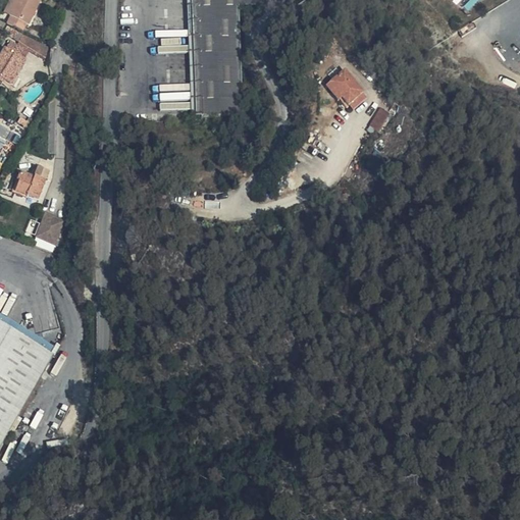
[(2,0),(1,6),(8,10),(12,2),(10,0),(2,0)]
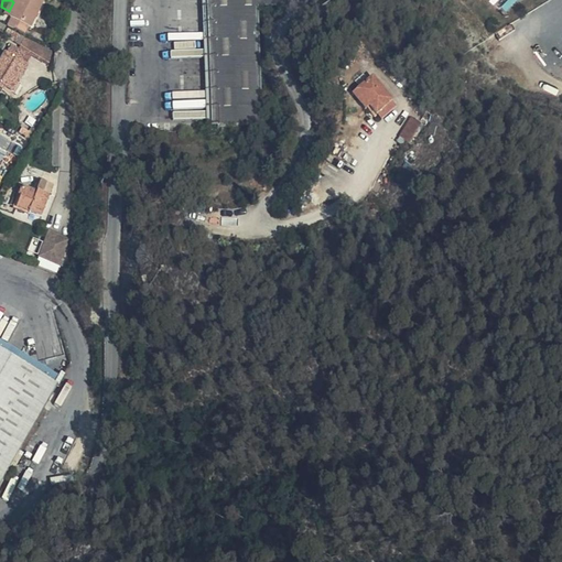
[(11,0),(13,2),(9,11),(6,18),(24,26),(28,17),(31,18),(36,3),(38,0),(11,0)]
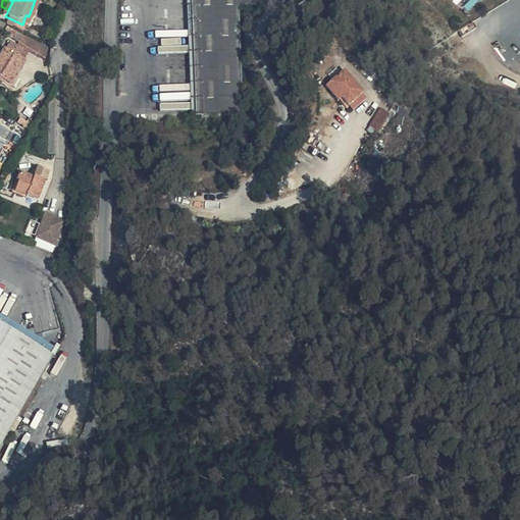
[(189,0),(189,116),(235,117),(237,10),(260,11),(260,0),(189,0)]
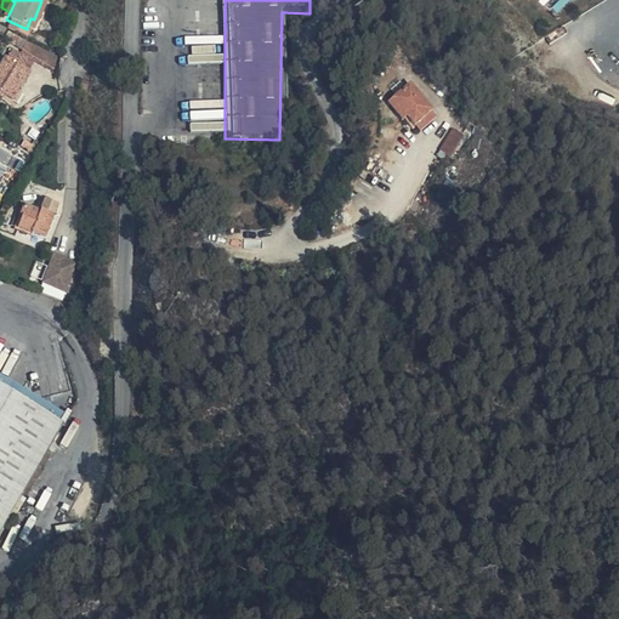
[(24,35),(11,24),(9,29),(22,39),(24,35)]
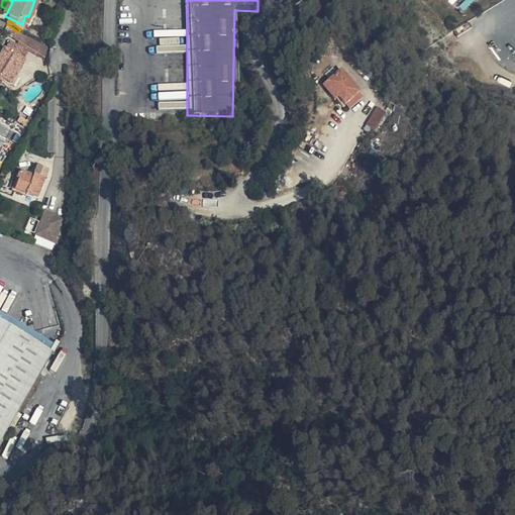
[(29,41),(34,34),(27,29),(22,36),(29,41)]
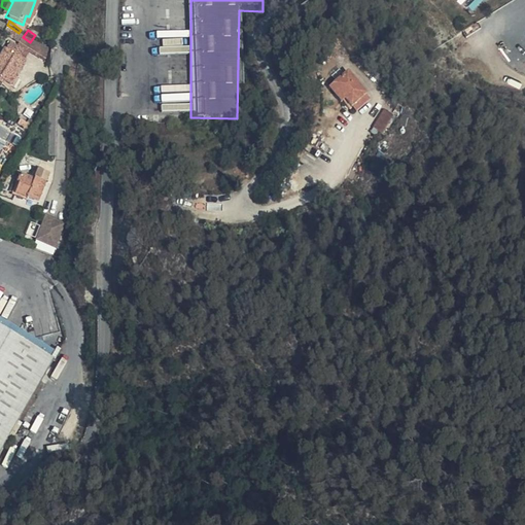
[(31,45),(20,38),(12,33),(0,48),(0,75),(3,72),(10,76),(26,56),(25,54),(31,45)]
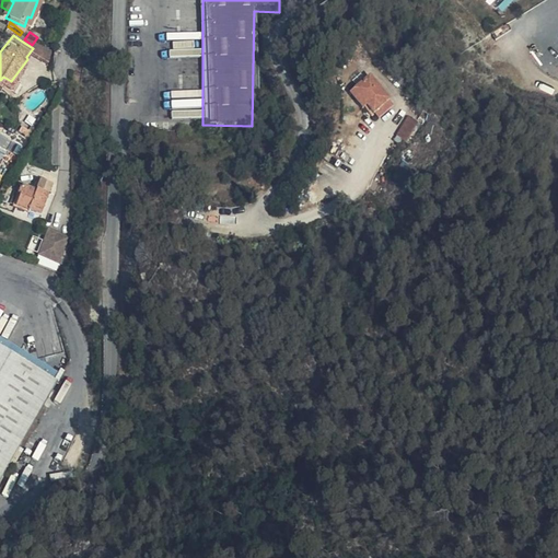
[(55,49),(37,37),(32,45),(48,57),(55,49)]
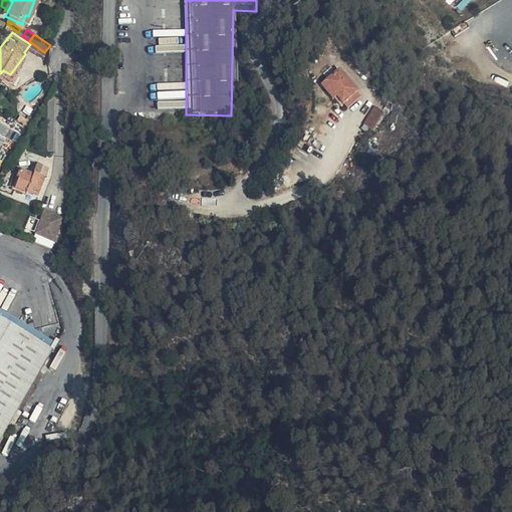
[(342,101),(359,88),(339,66),(324,79),(337,95),(342,101)]
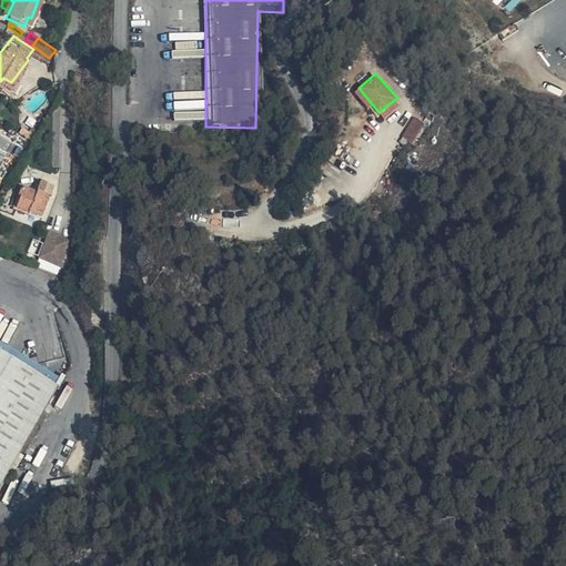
[(373,105),(359,88),(354,91),(369,109),(373,105)]
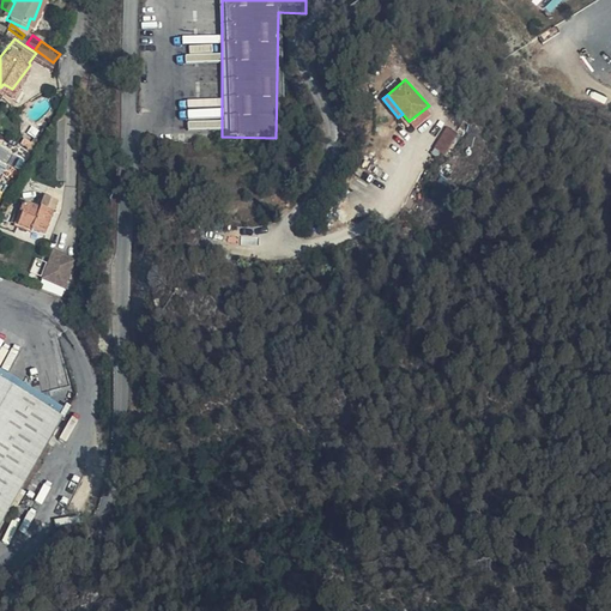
[(433,109),(429,106),(409,121),(413,126),(433,109)]
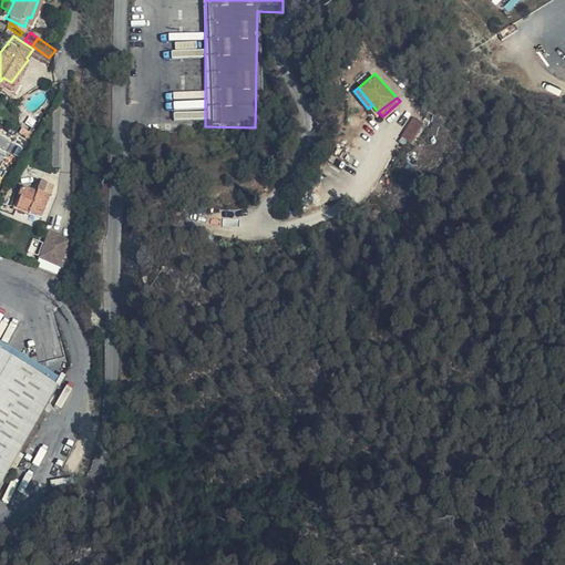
[(422,129),(427,122),(417,115),(412,122),(422,129)]
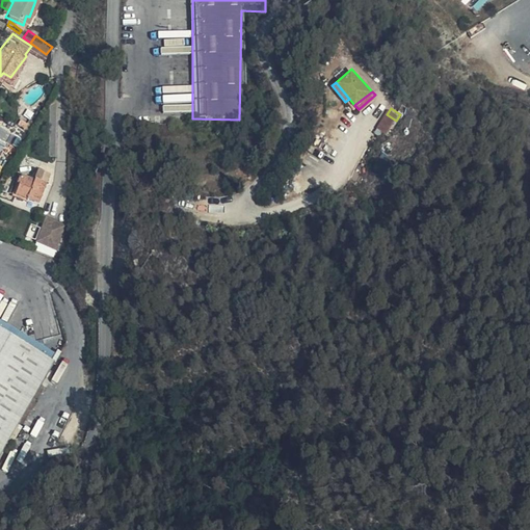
[(16,118),(27,126),(30,121),(19,113),(16,118)]
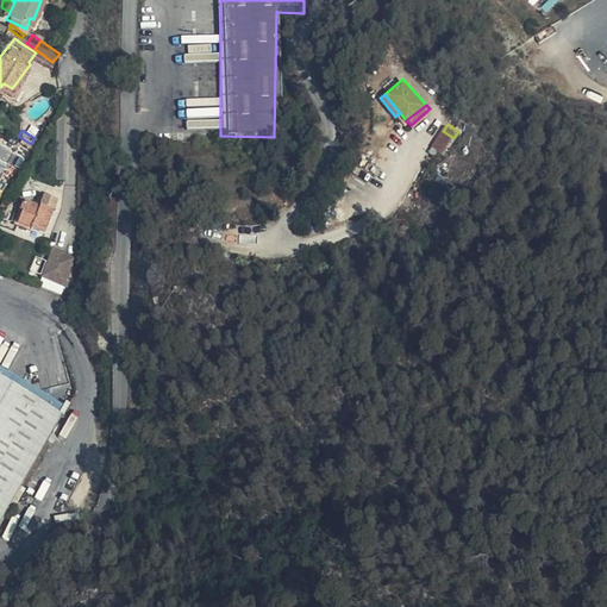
[(433,144),(445,152),(454,138),(443,131),(433,144)]
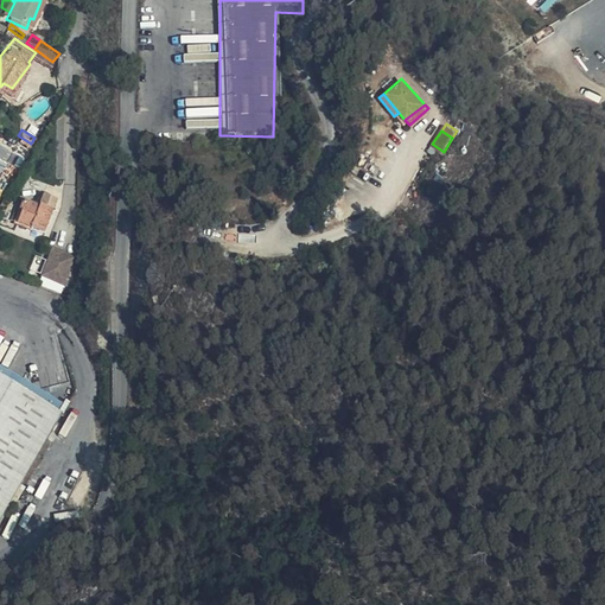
[(50,192),(36,189),(31,202),(16,197),(10,220),(38,229),(50,192)]
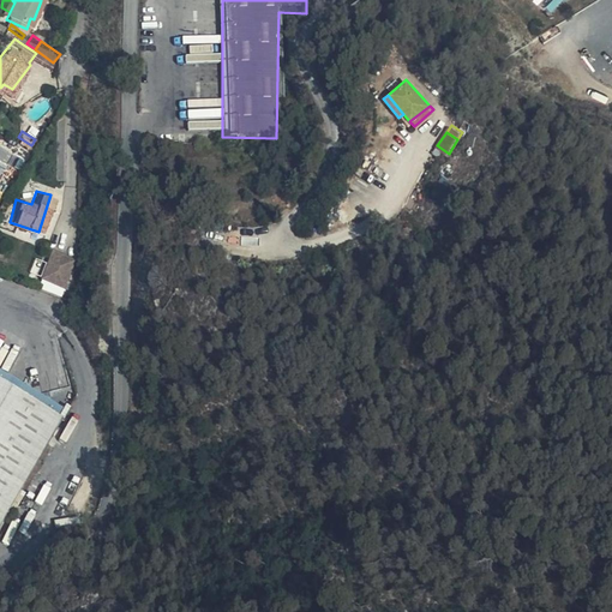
[(66,257),(47,249),(36,275),(54,283),(66,257)]
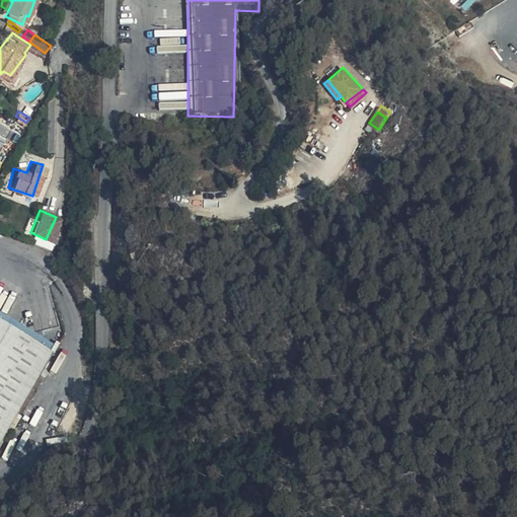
[(0,443),(53,355),(33,343),(0,322),(0,443)]
